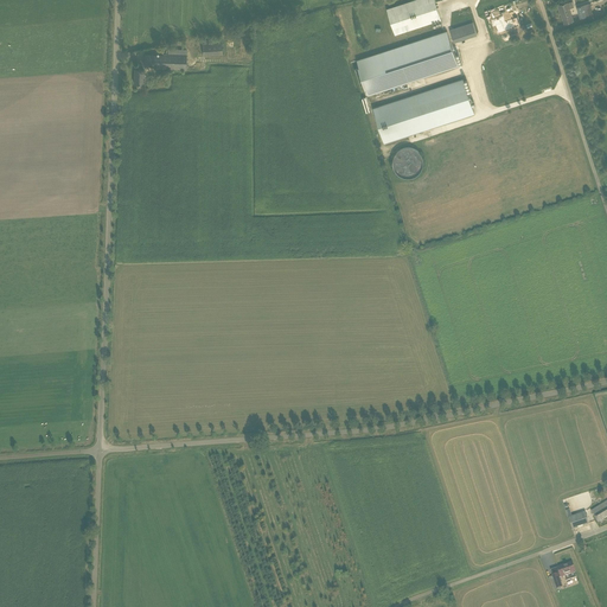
[(413,0),(387,8),(395,34),(440,20),(433,0),(413,0)]
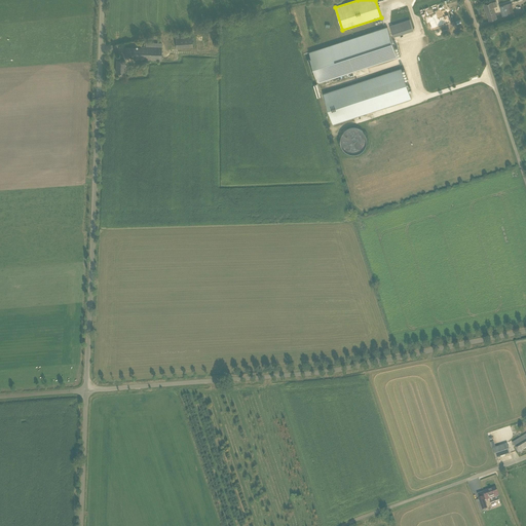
[(496,1),(493,1),(484,4),(484,6),(485,8),(486,9),(489,21),(496,19),(493,7),(495,6),(497,5),(496,1)]
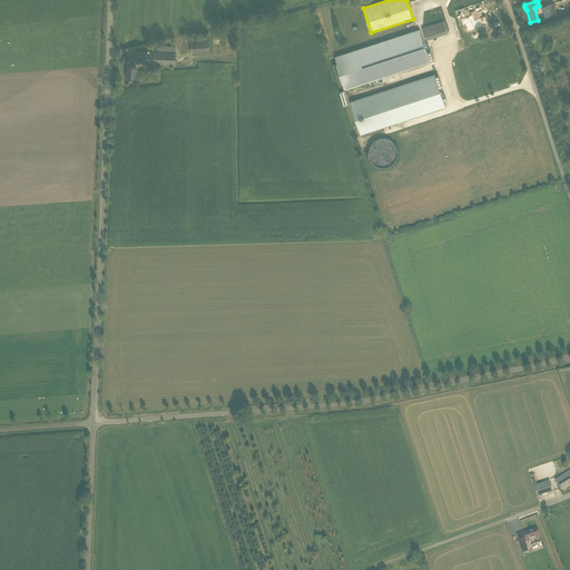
[(541,7),(544,18),(557,13),(553,3),(541,7)]
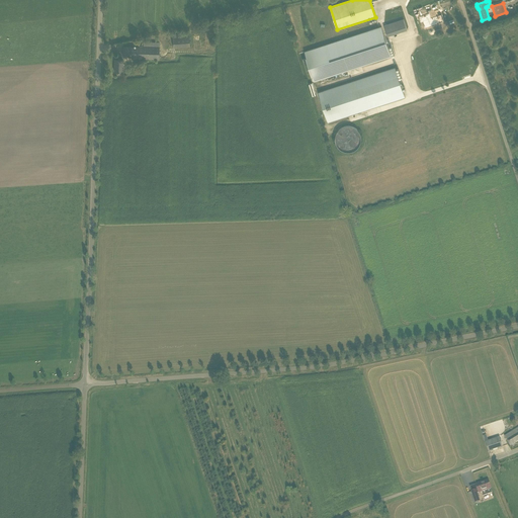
[(422,16),(426,26),(443,21),(441,14),(435,16),(433,13),(422,16)]
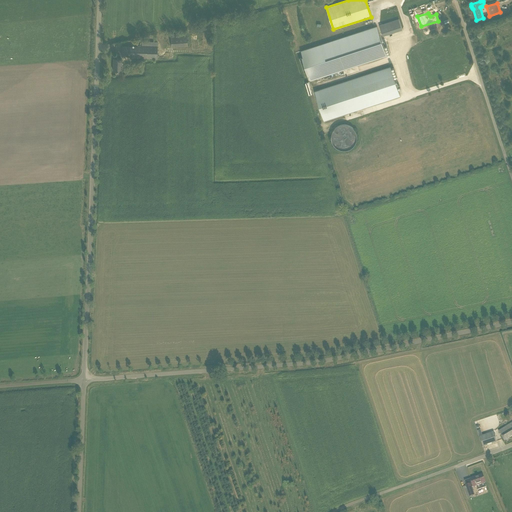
[(379,25),(383,35),(402,29),(399,19),(379,25)]
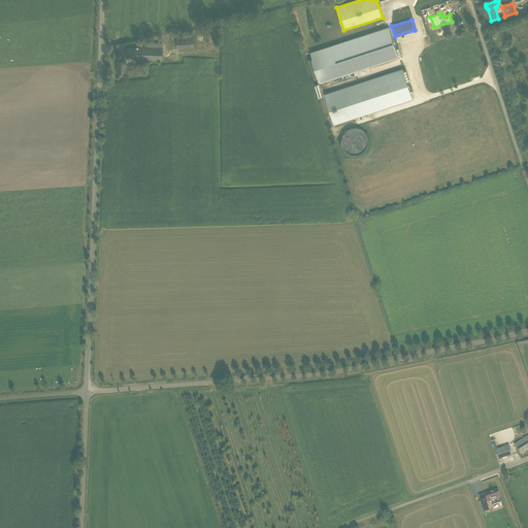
[(389,27),(310,53),(312,59),(308,60),(315,78),(319,77),(321,83),(399,58),(389,27)]
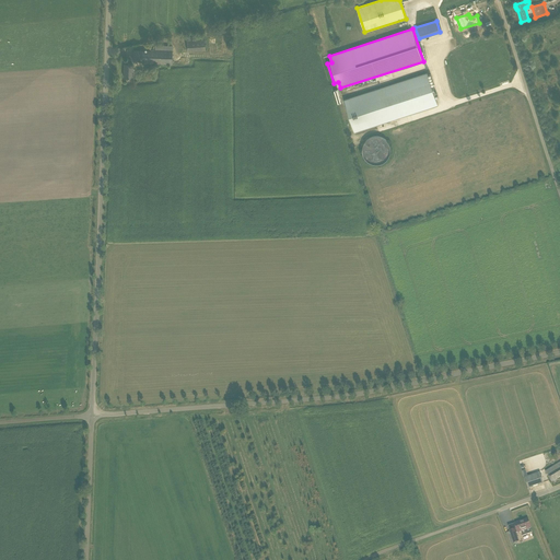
[(188,39),(189,50),(206,49),(205,35),(190,36),(190,39),(188,39)]
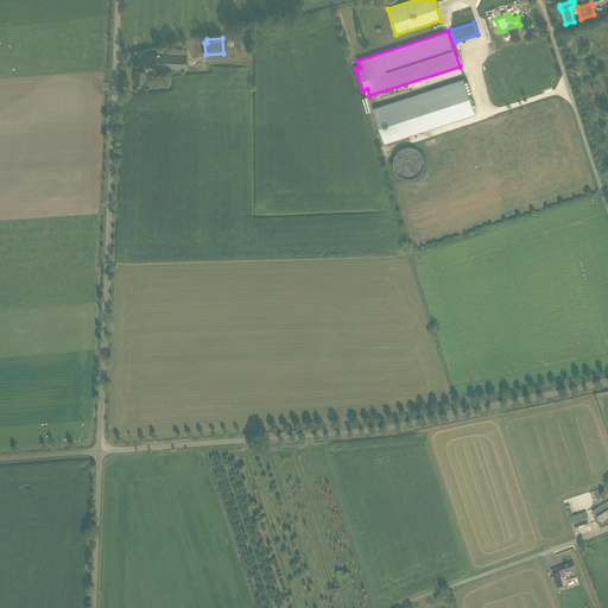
[(164,55),(145,55),(144,67),(163,67),(163,69),(187,69),(187,55),(187,50),(168,49),(168,54),(164,54),(164,55)]
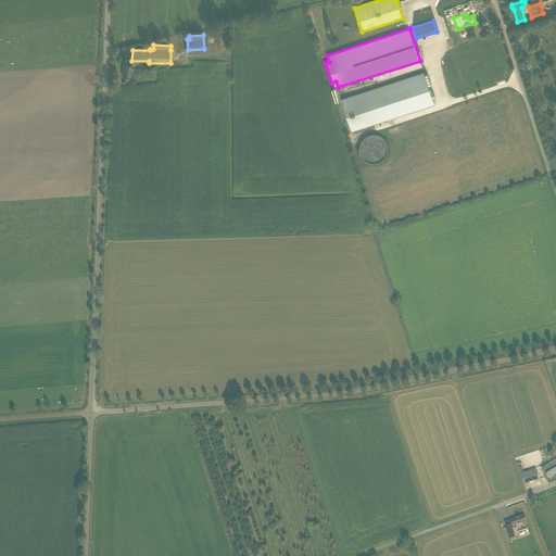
[(133,64),(124,63),(123,76),(131,77),(133,64)]
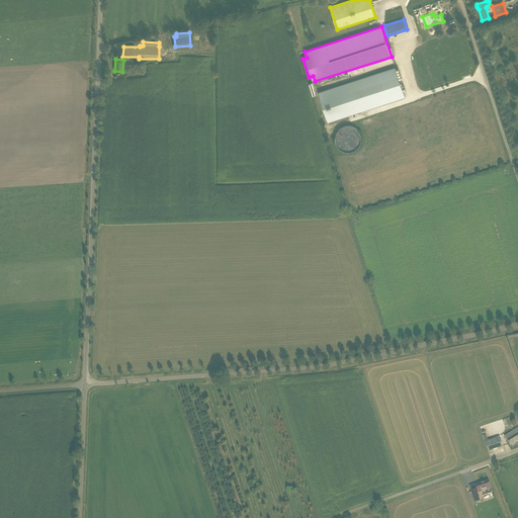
[(405,97),(396,67),(318,92),(328,122),(405,97)]
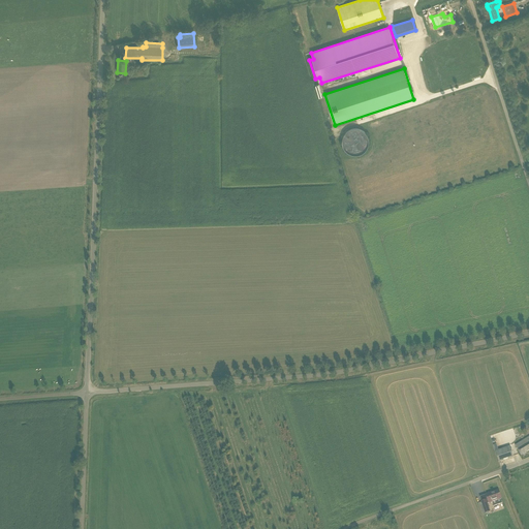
[(349,155),(370,150),(365,127),(344,132),(349,155)]
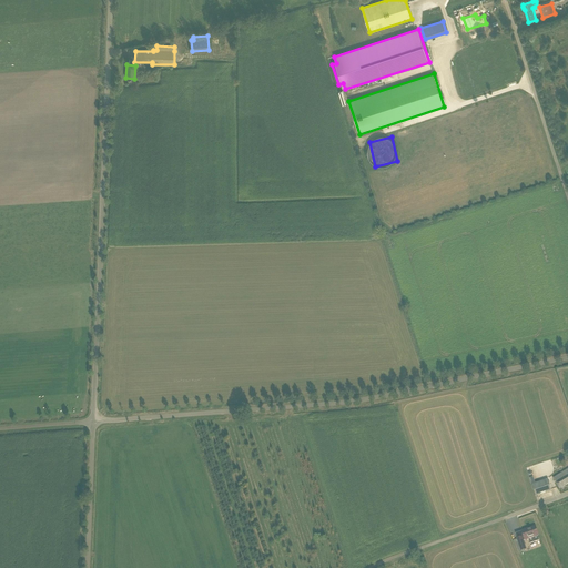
[(558,488),(559,489),(567,484),(567,469),(554,479),(554,480),(558,488)]
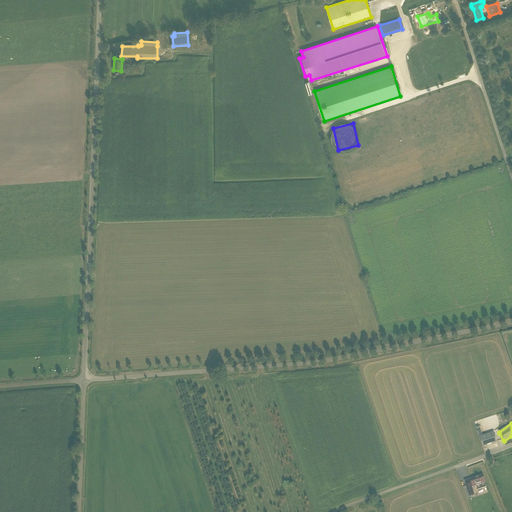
[(482,447),(497,442),(494,432),(479,437),(482,447)]
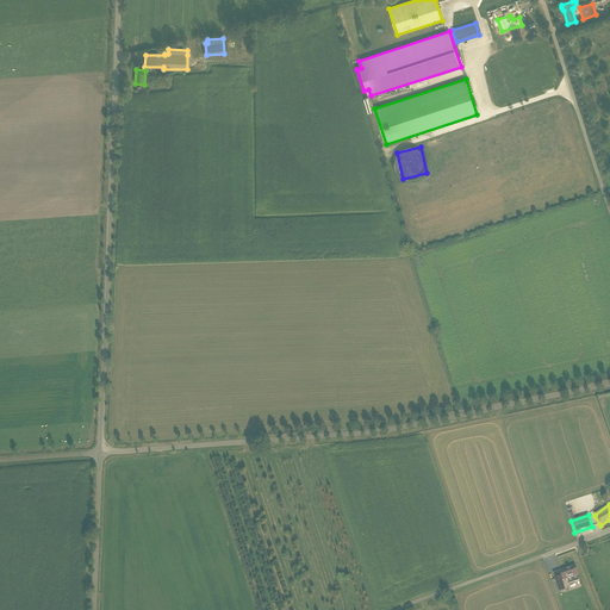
[(579,582),(574,566),(553,573),(559,592),(566,591),(561,577),(562,577),(564,580),(567,579),(570,585),(579,582)]
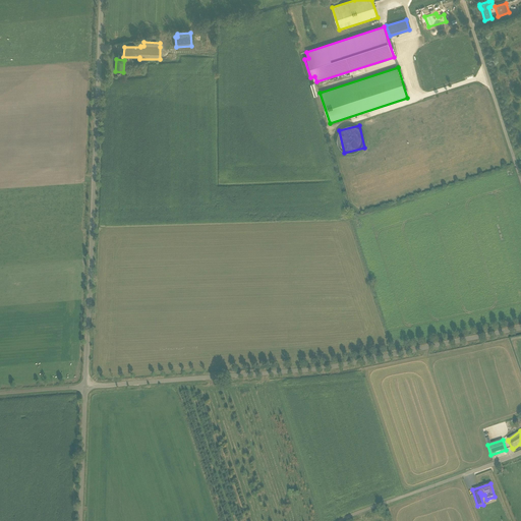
[(440,500),(427,504),(430,511),(442,507),(440,500)]
